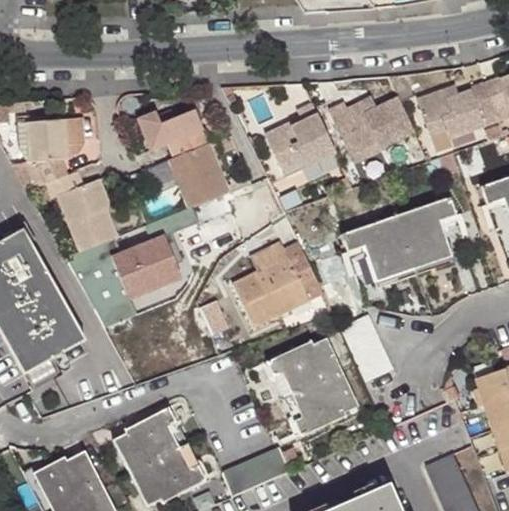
[(499,75),(485,80),(496,110),(508,105),(508,76),(501,79),(499,75)]
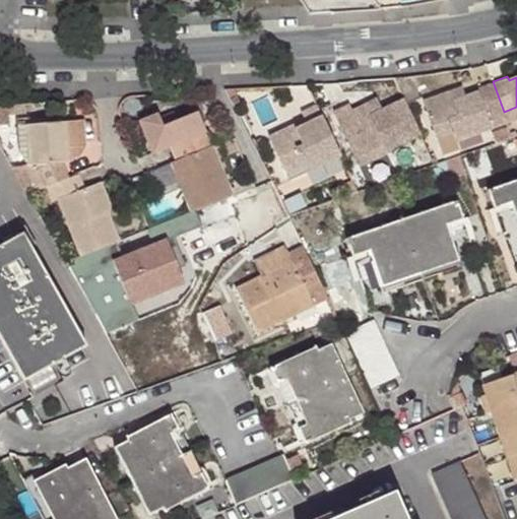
[(504,112),(493,81),(477,86),(479,90),(467,94),(453,101),(449,90),(423,100),(436,136),(439,134),(452,129),(456,139),(492,126),(489,117),(504,112)]
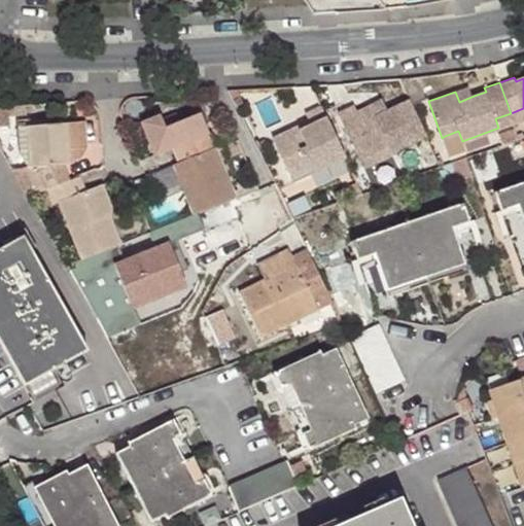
[(459,102),(474,96),(469,85),(455,92),(459,102)]
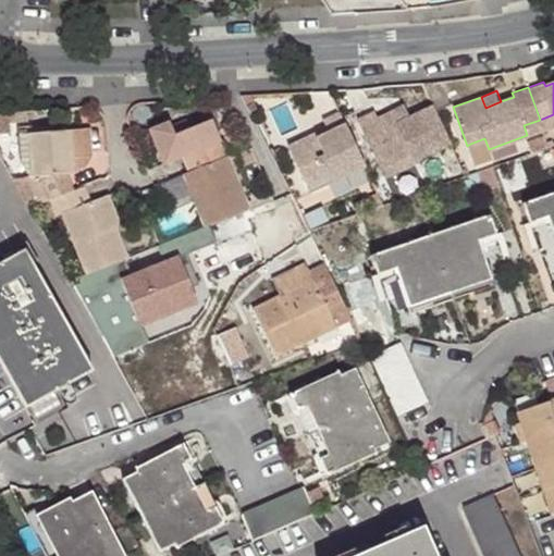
[(450,137),(432,100),(409,113),(397,119),(393,110),(380,116),(374,107),(359,114),(383,163),(410,149),(414,155),(450,137)]
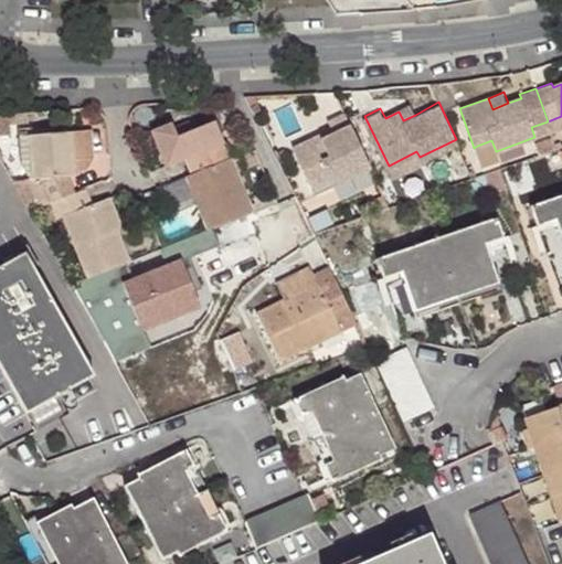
[(403,120),(415,115),(410,105),(399,112),(403,120)]
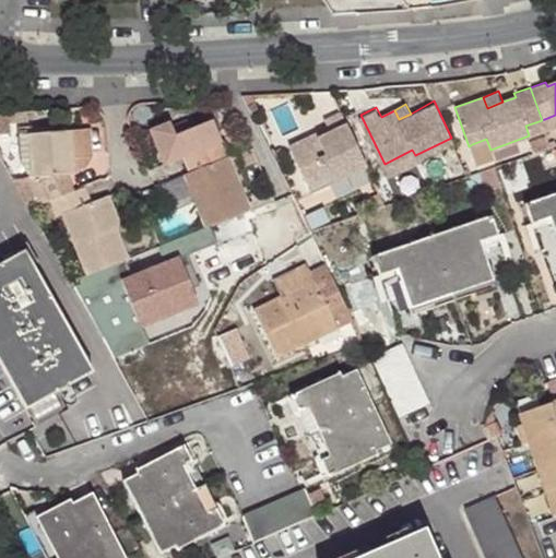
[(365,159),(339,108),(322,116),(326,121),(328,128),(315,133),(312,129),(286,140),(306,178),(322,170),(327,178),(365,159)]
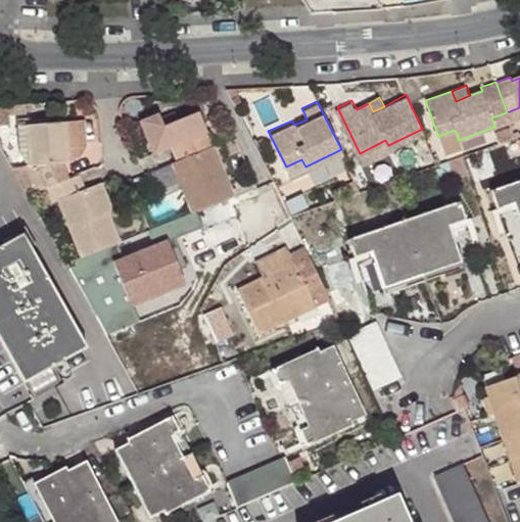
[(172,147),(178,163),(215,148),(200,113),(180,122),(166,128),(161,121),(158,113),(140,124),(153,155),(172,147)]
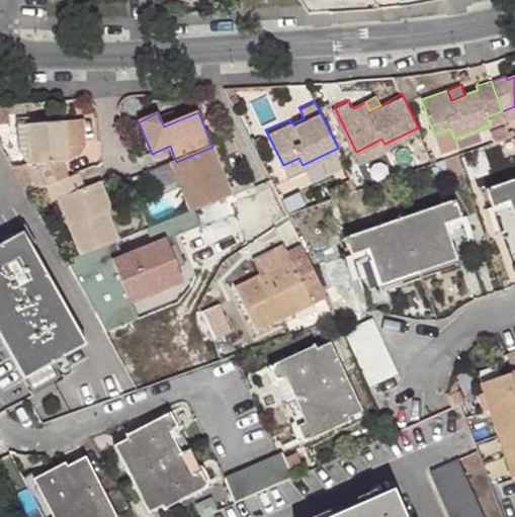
[(175,112),(160,119),(164,126),(178,120),(175,112)]
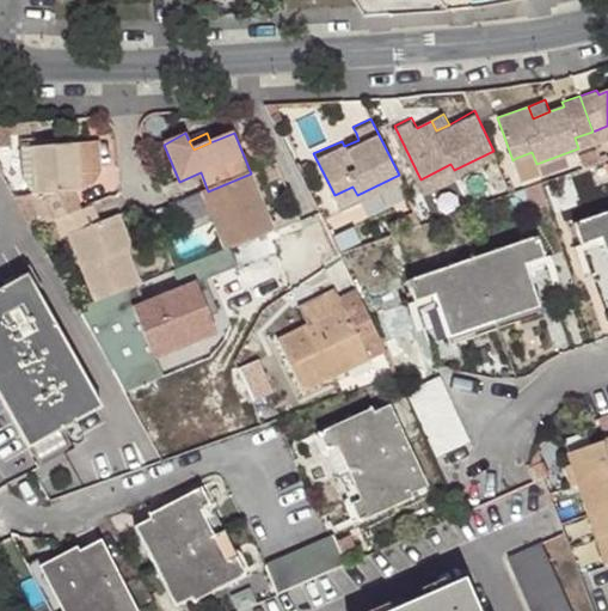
[(358,140),(356,133),(342,141),(344,146),(358,140)]
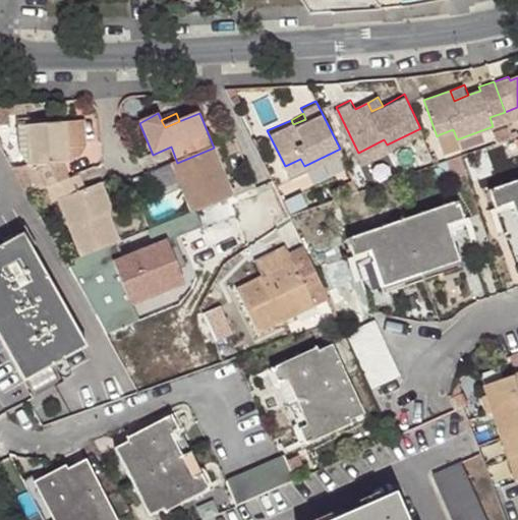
[(66,121),(65,122),(69,162),(80,158),(87,147),(84,119),(66,121)]
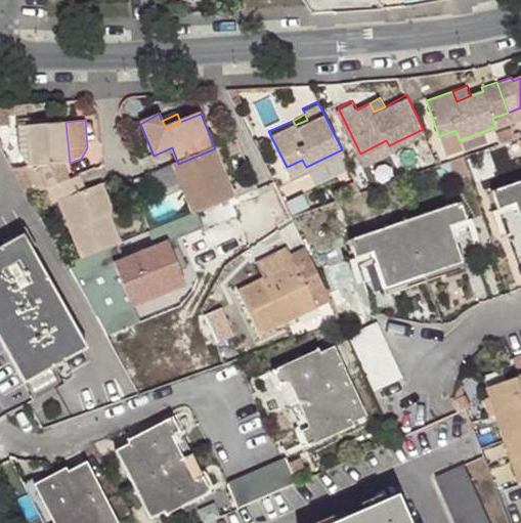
[(37,169),(45,190),(46,190),(72,179),(66,165),(71,165),(70,163),(66,123),(29,127),(33,169),(37,169)]
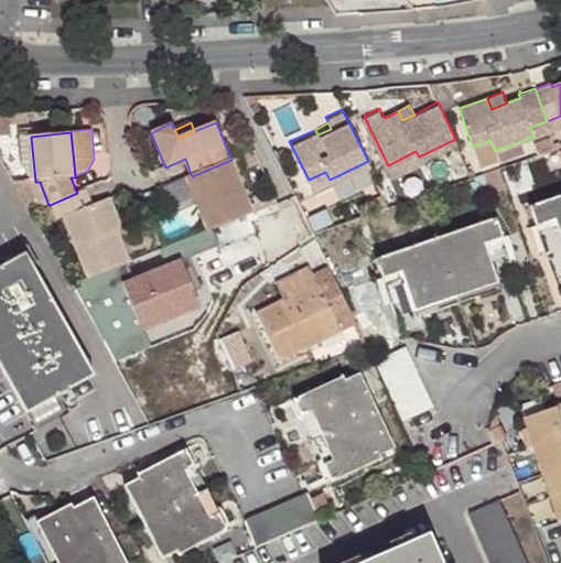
[(479,157),(495,151),(491,140),(476,145),(479,157)]
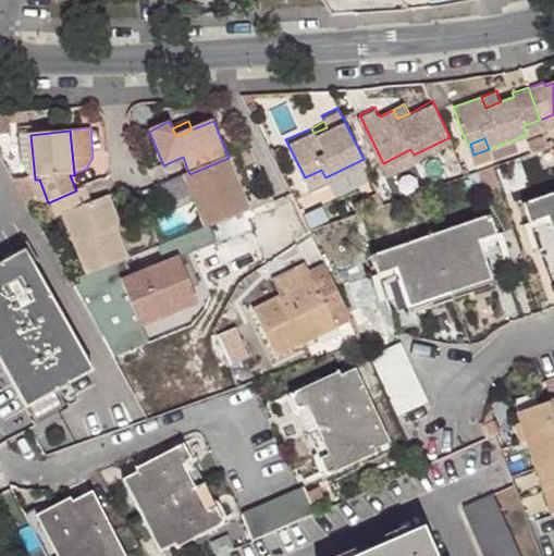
[(417,161),(414,155),(410,149),(383,163),(389,175),(417,161)]
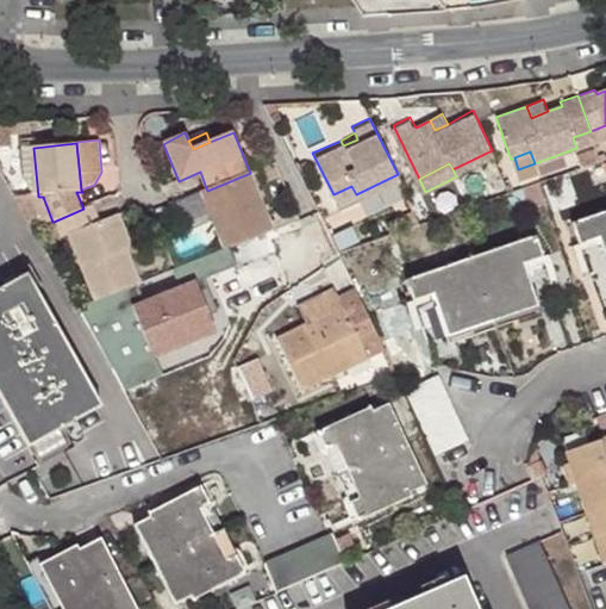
[(211,223),(222,248),(273,228),(252,185),(262,181),(257,171),(250,173),(207,191),(219,219),(211,223)]
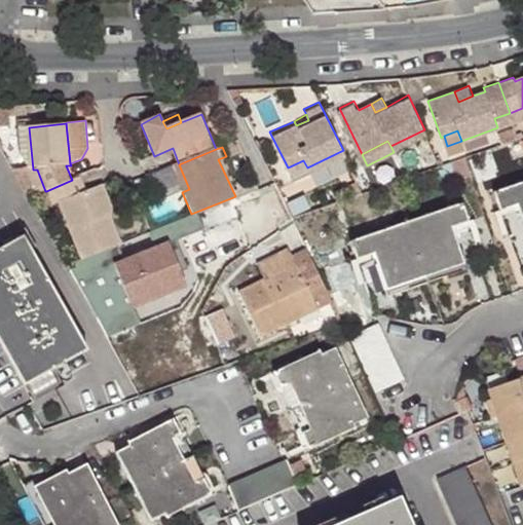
[(292,176),(307,167),(303,160),(288,167),(292,176)]
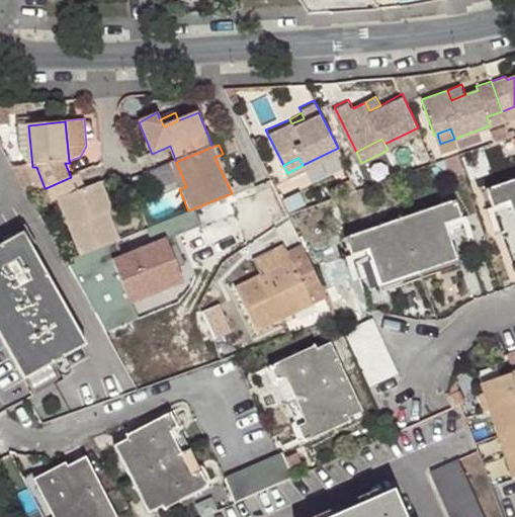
[(176,162),(168,164),(179,189),(186,186),(176,162)]
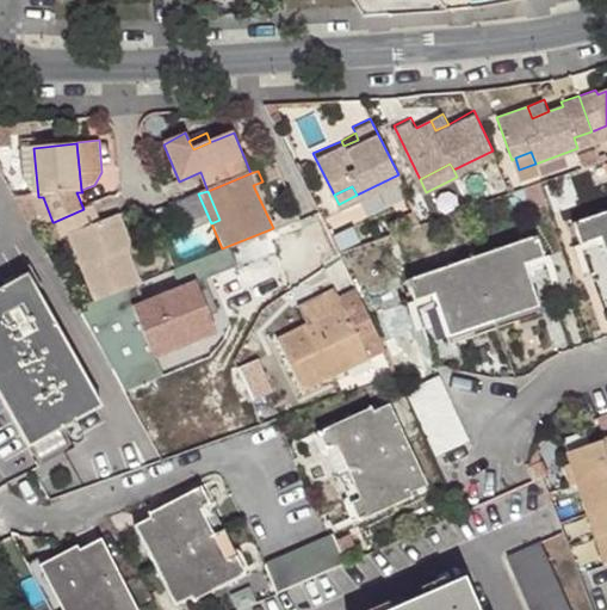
[(67,236),(93,300),(138,281),(125,248),(122,239),(127,236),(119,216),(100,223),(93,205),(84,209),(54,222),(61,239),(67,236)]
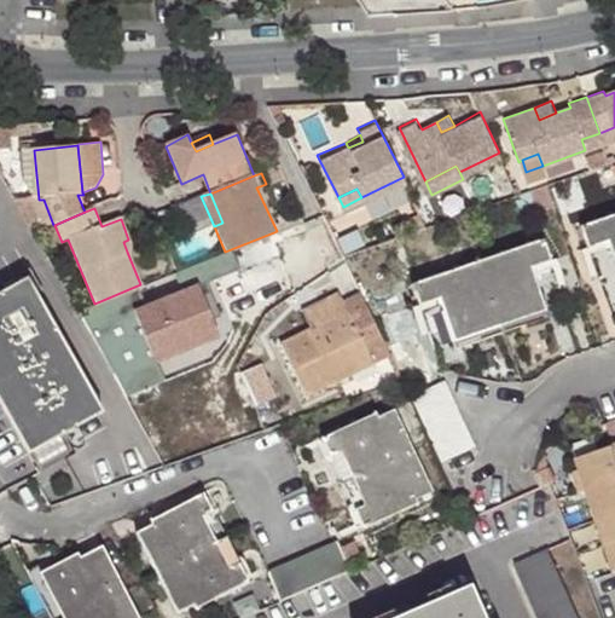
[(609,238),(614,255),(614,213),(582,224),(589,246),(609,238)]
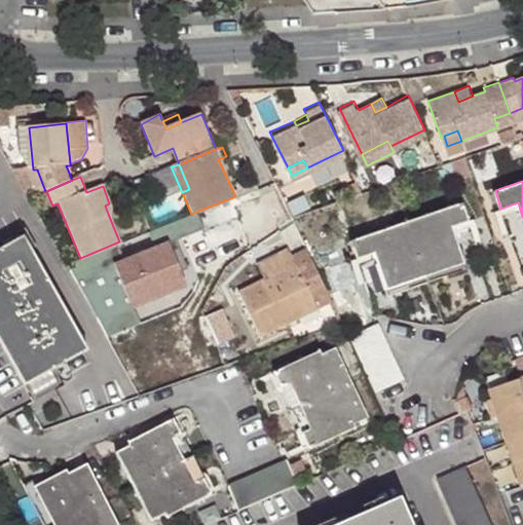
[(374,252),(386,288),(464,262),(451,224),(469,220),(462,201),(352,239),(358,256),(374,252)]
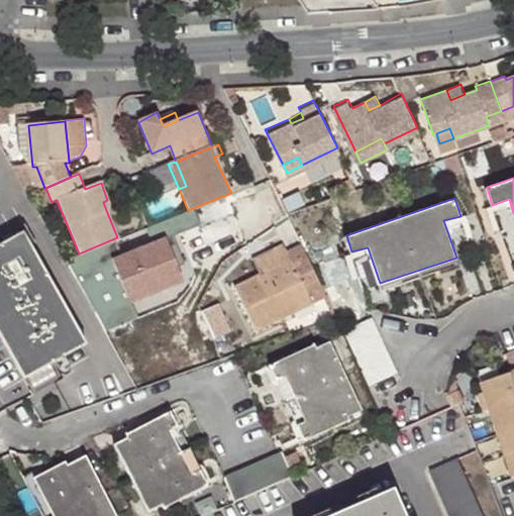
[(103,202),(106,210),(112,209),(107,200),(103,202)]
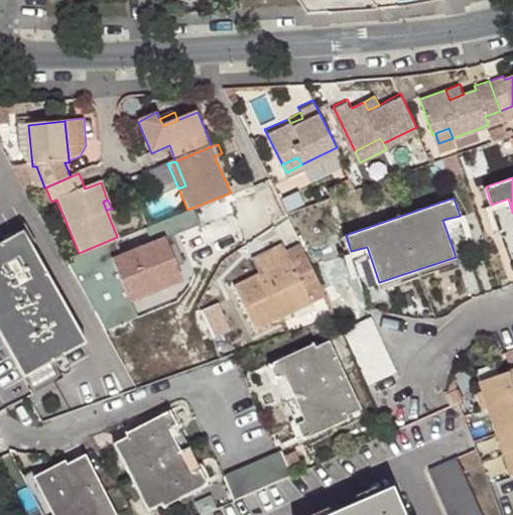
[(164,231),(203,223),(201,212),(162,219),(164,231)]
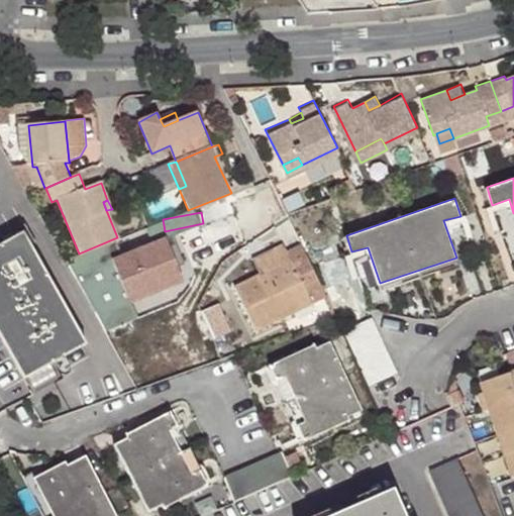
[(115,346),(114,343),(102,346),(106,355),(84,364),(76,347),(87,341),(23,229),(0,242),(0,332),(24,378),(49,363),(55,372),(54,375),(56,376),(58,386),(29,396),(44,421),(138,388),(115,346)]
